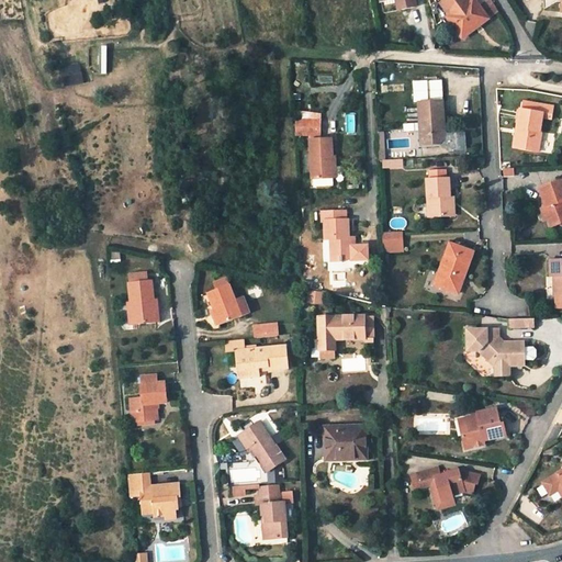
[(381,0),(384,14),(416,8),(414,0),(381,0)]
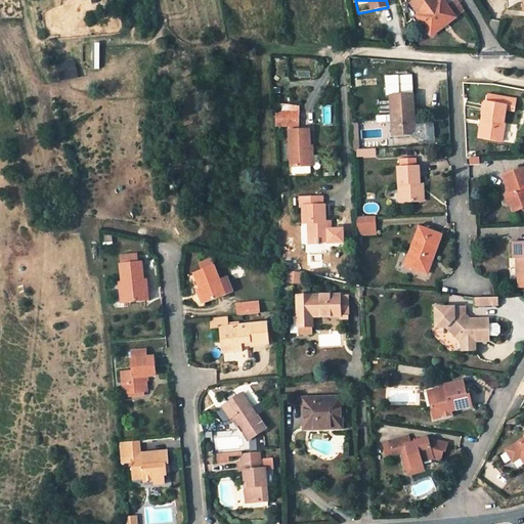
[(418,15),(431,36),(439,30),(437,28),(454,15),(446,4),(443,0),(409,0),(403,5),(407,24),(418,15)]
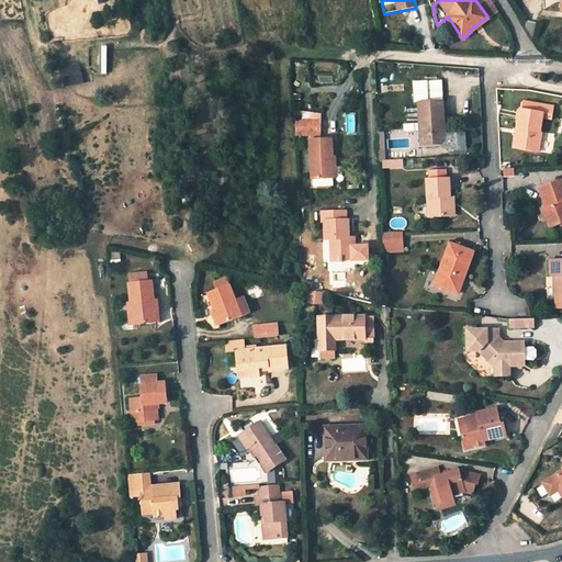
[(491,0),(485,0),(479,4),(487,17),(489,18),(497,11),(491,0)]
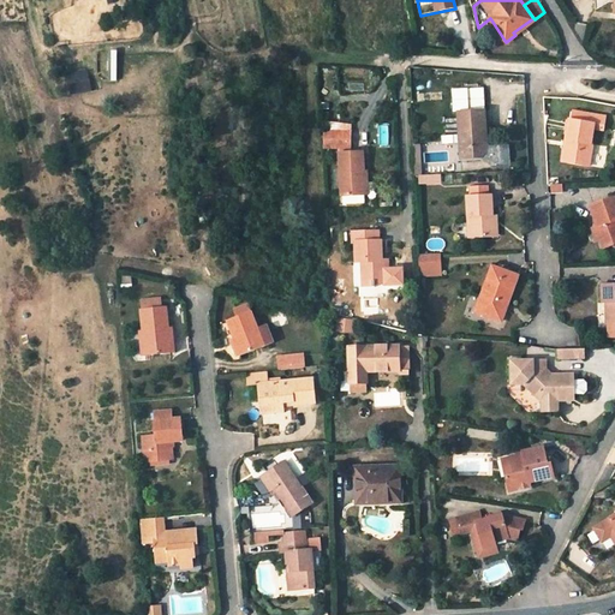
[(66,95),(91,91),(88,70),(64,73),(66,95)]
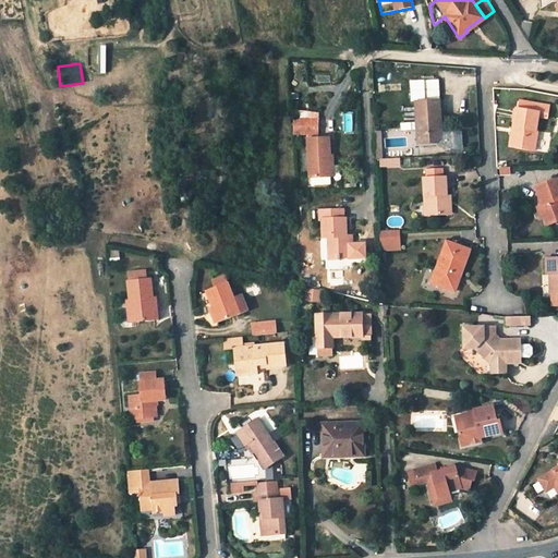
[(415,101),(439,100),(438,85),(413,87),(414,101),(415,101)]
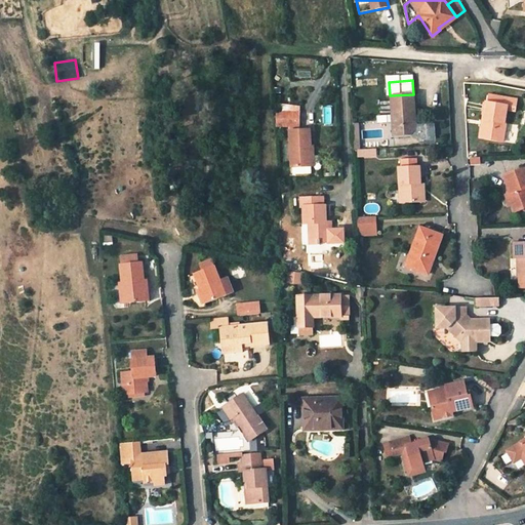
[(391,95),(394,136),(411,135),(416,129),(416,125),(415,121),(409,117),(415,110),(413,94),(391,95)]
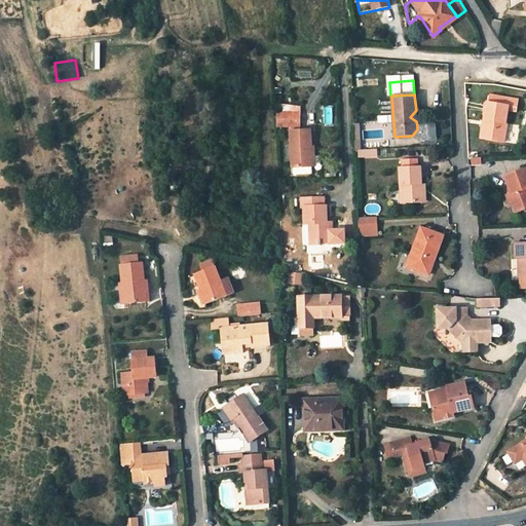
[(488,96),(487,103),(508,107),(516,108),(517,101),(488,96)]
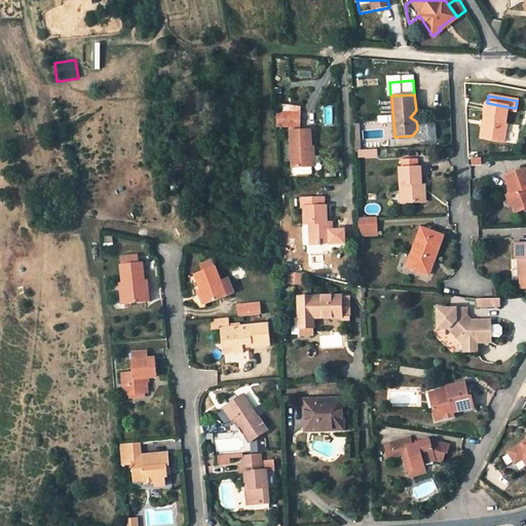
[(506,111),(508,107),(487,103),(486,103),(483,121),(487,122),(485,140),(503,143),(506,124),(504,124),(506,111)]
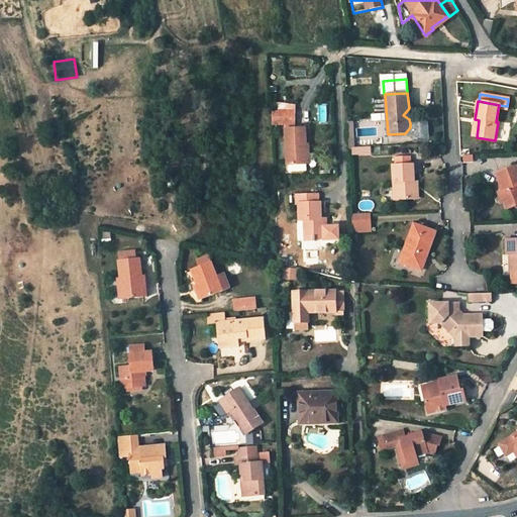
[(273,126),(285,125),(294,125),(294,111),(273,111),(273,126)]
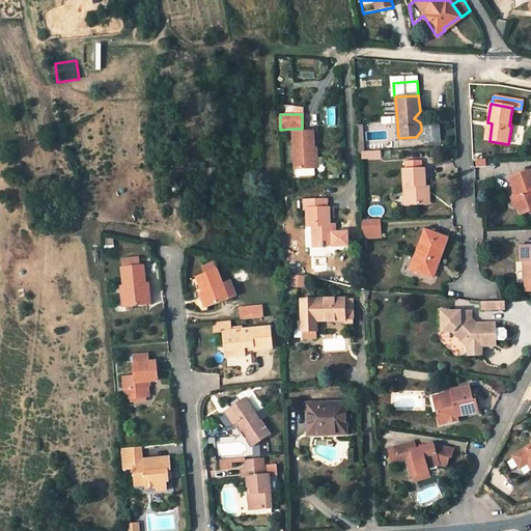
[(440,126),(421,127),(421,131),(416,137),(418,139),(423,139),(423,142),(441,141),(440,126)]
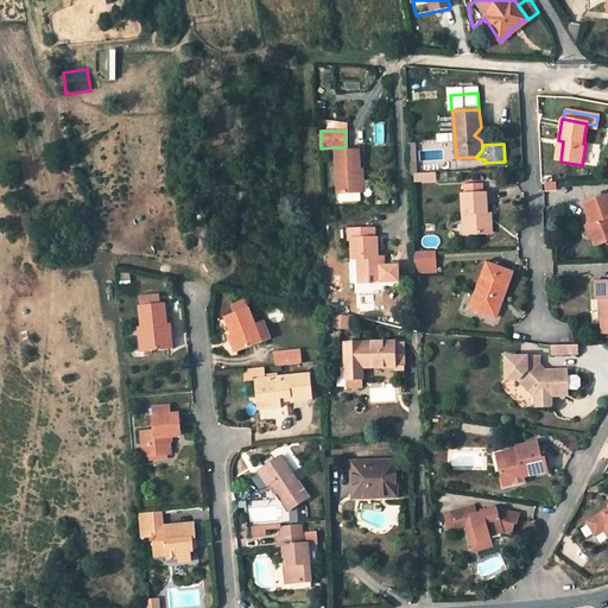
[(347,151),(336,151),(339,192),(361,192),(359,150),(347,151)]
